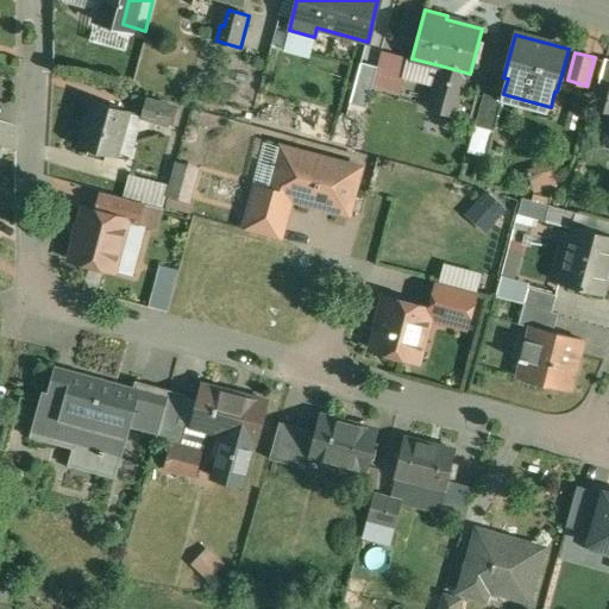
[(362,62),(350,104),(366,107),(377,67),(362,62)]
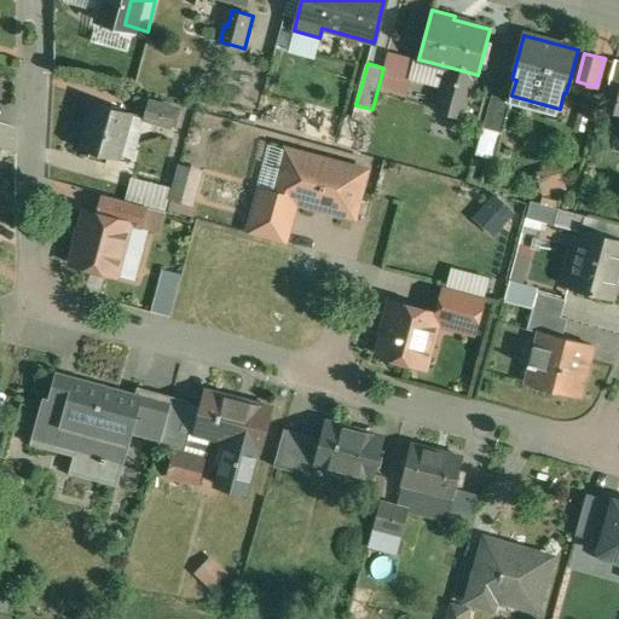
[(474,74),(447,67),(435,111),(462,119),(474,74)]
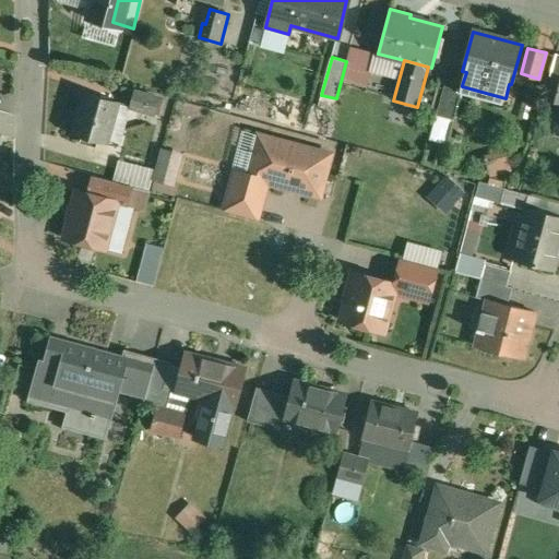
[(558,75),(552,74),(552,75),(546,99),(558,103),(558,75)]
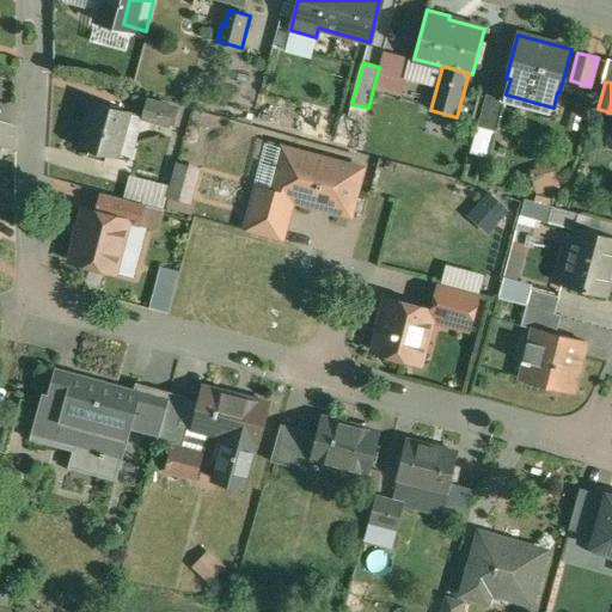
[(506,93),(488,89),(477,126),(496,130),(506,95),(506,93)]
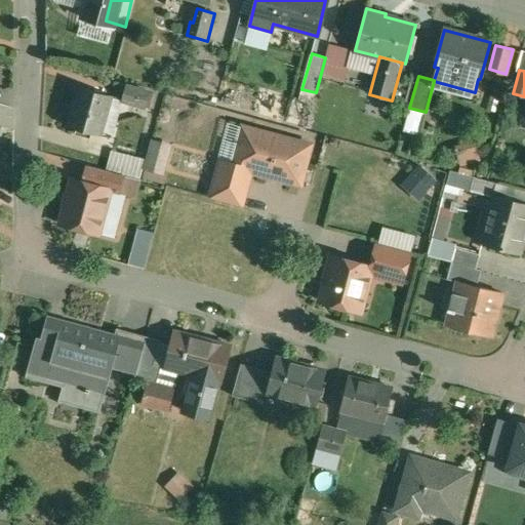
[(150,91),(126,85),(121,101),(145,108),(150,91)]
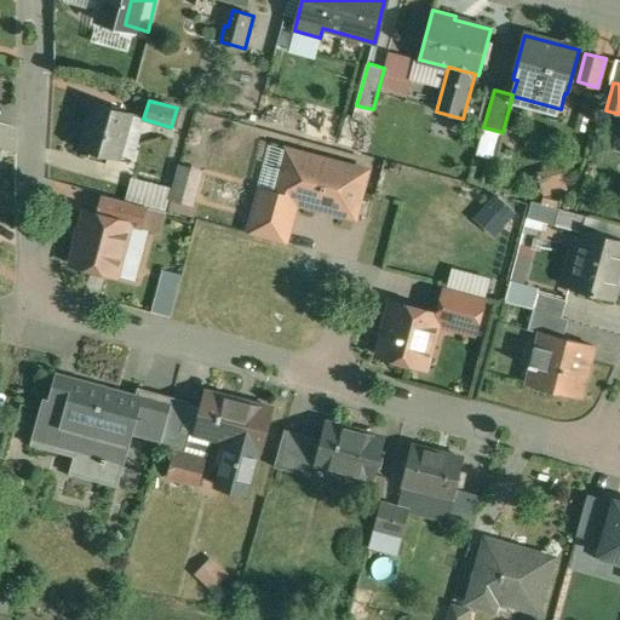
[(131,113),(93,102),(81,149),(118,159),(131,113)]
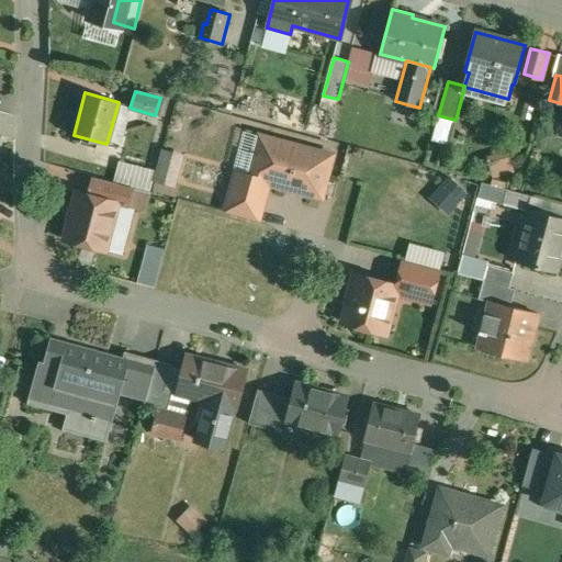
[(333,155),(260,135),(249,175),(236,171),(233,184),(266,193),(269,182),(322,197),(333,155)]
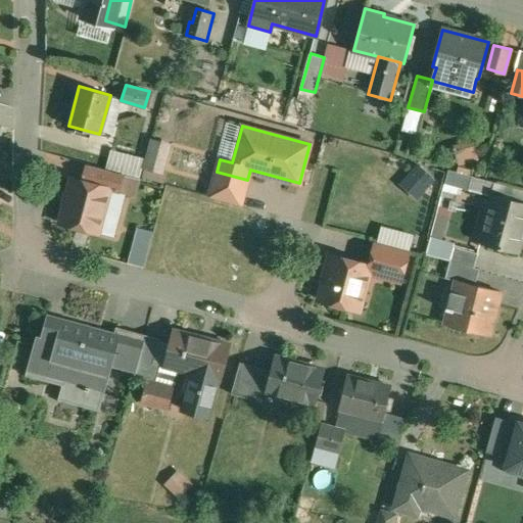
[(169,146),(152,141),(145,165),(162,171),(169,146)]
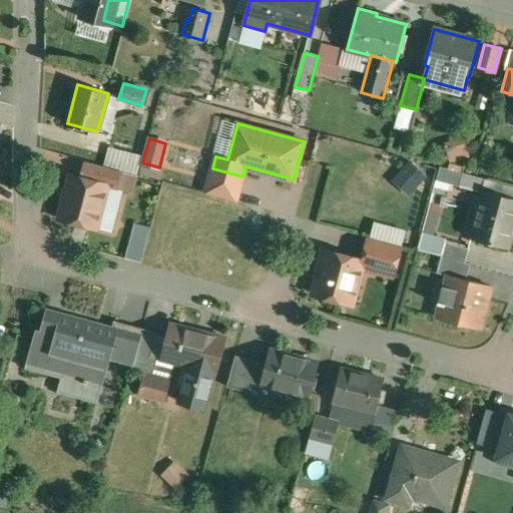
[(469,140),(448,141),(450,160),(470,159),(469,140)]
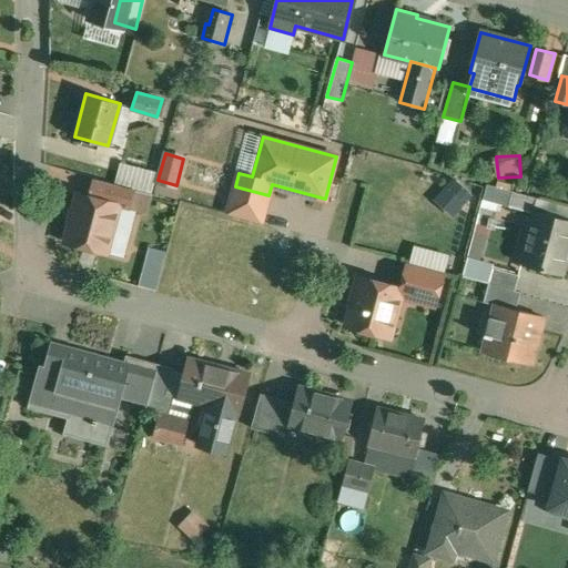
[(156,172),(120,162),(114,183),(151,193),(152,191),(156,172)]
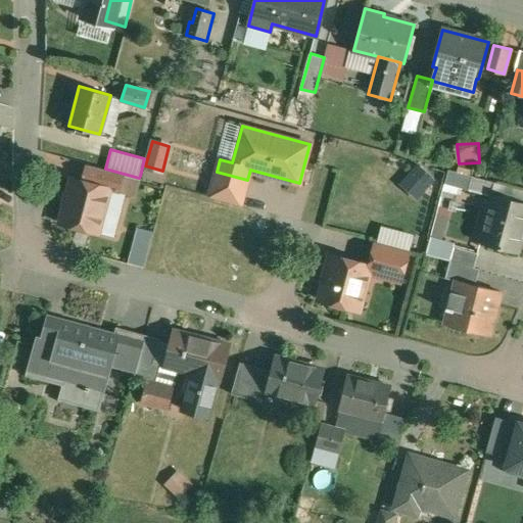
[(418,163),(400,184),(419,200),(436,180),(418,163)]
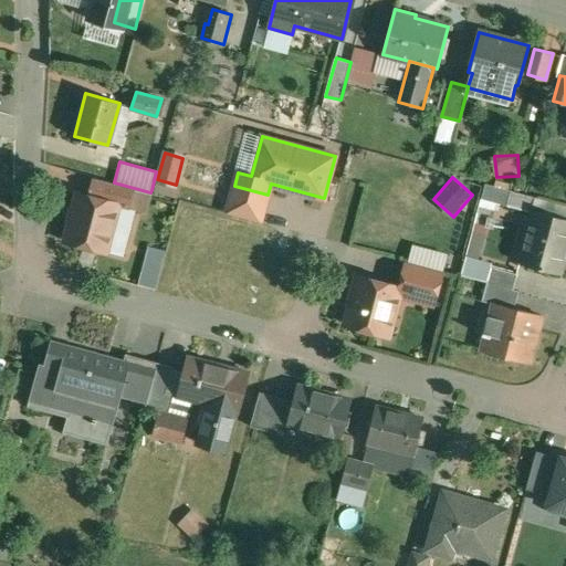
[(147,192),(94,178),(90,196),(118,203),(118,205),(143,211),(147,192)]
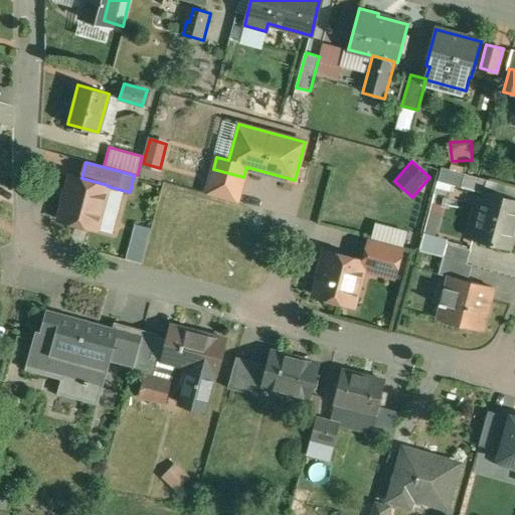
[(160,168),(143,163),(140,175),(161,180),(164,169),(160,168)]
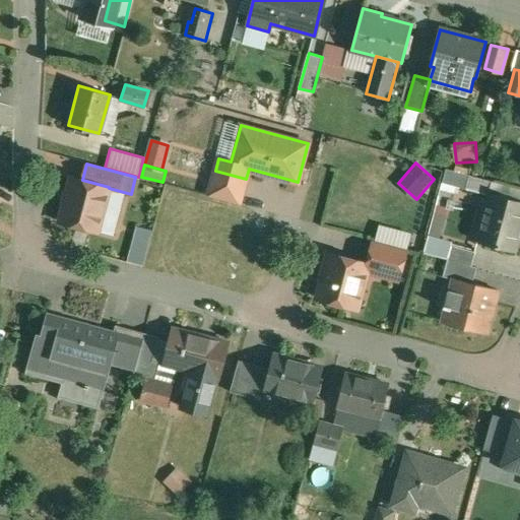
[(470,175),(446,169),(442,183),(466,189),(470,175)]
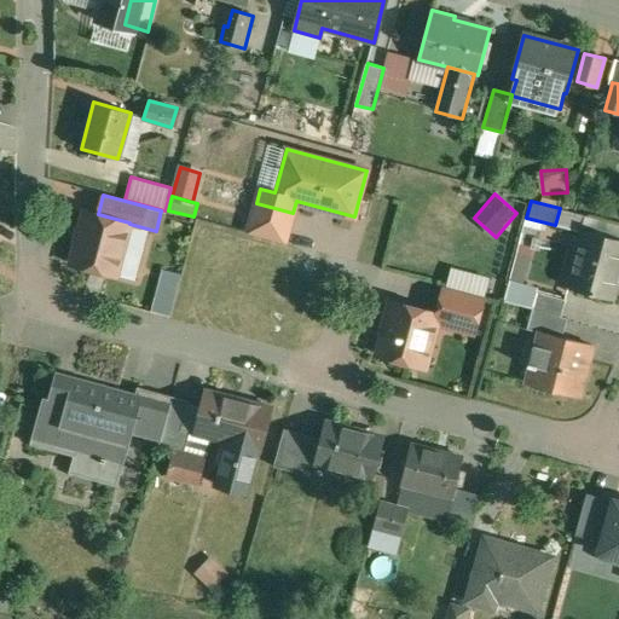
[(293,213),(256,203),(248,232),(284,242),(293,213)]
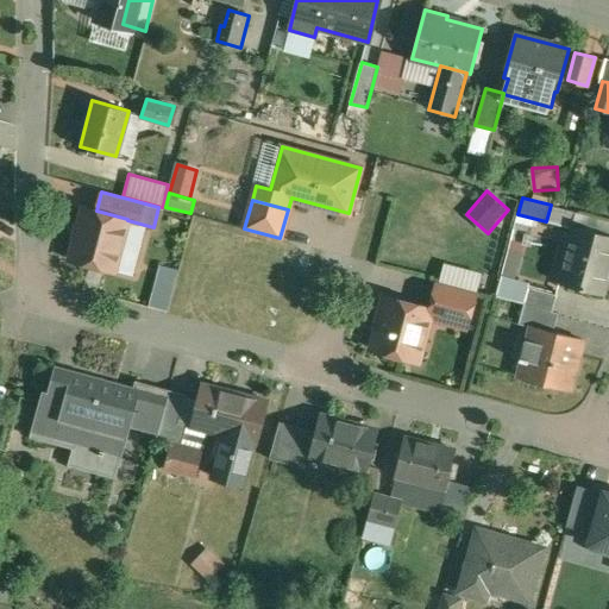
[(96,211),(83,207),(70,258),(114,270),(127,220),(127,219),(96,211)]
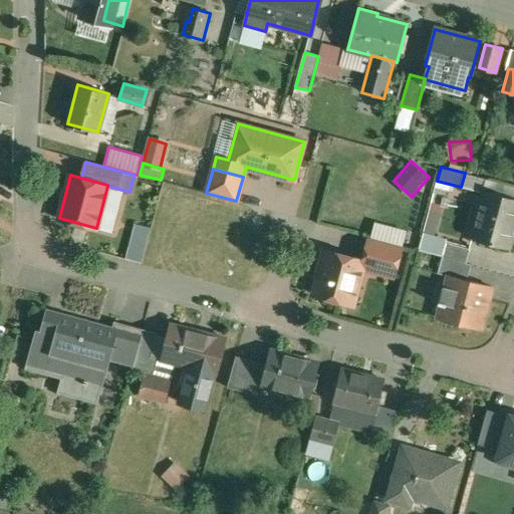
[(513,198),(485,191),(471,238),(510,249),(513,233),(513,198)]
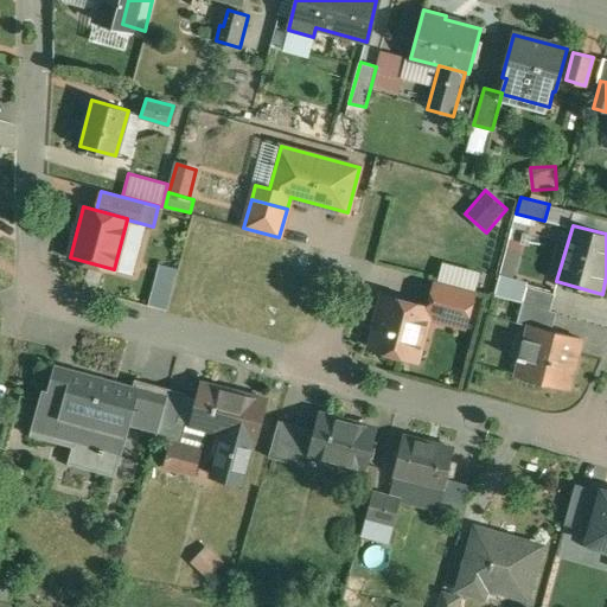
[(505,274),(518,276),(524,238),(510,236),(505,274)]
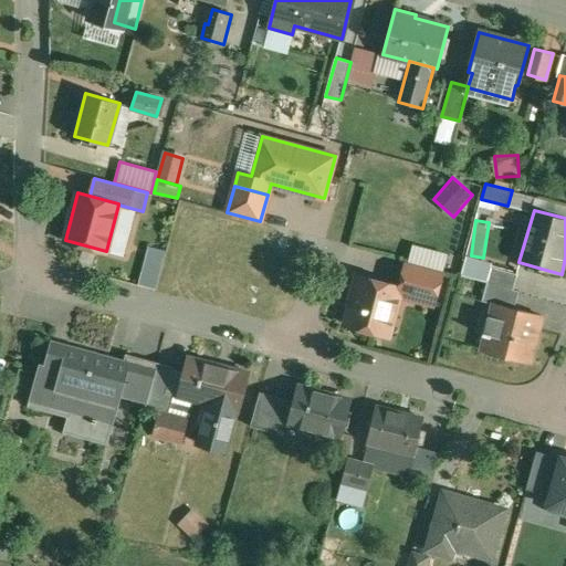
[(149,248),(139,285),(156,289),(166,251),(149,248)]
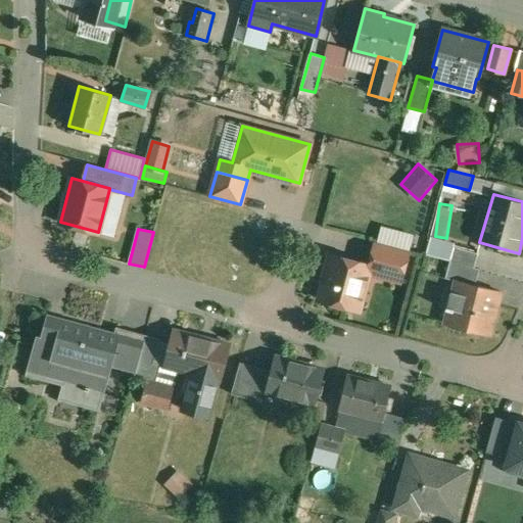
[(409,250),(375,241),(369,265),(370,266),(368,273),(400,282),(409,250)]
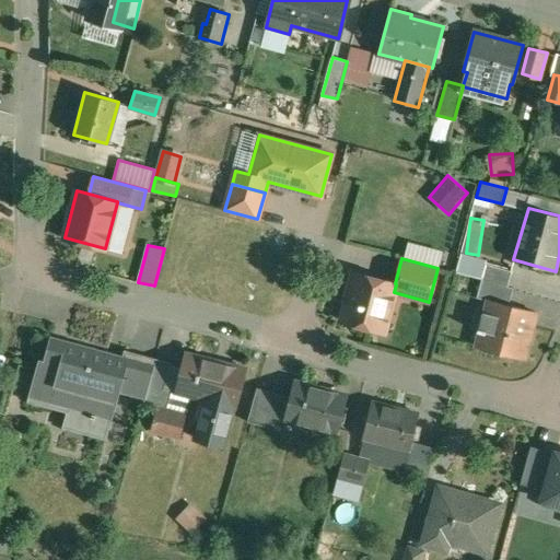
[(512,271),(486,264),(481,279),(508,287),(512,271)]
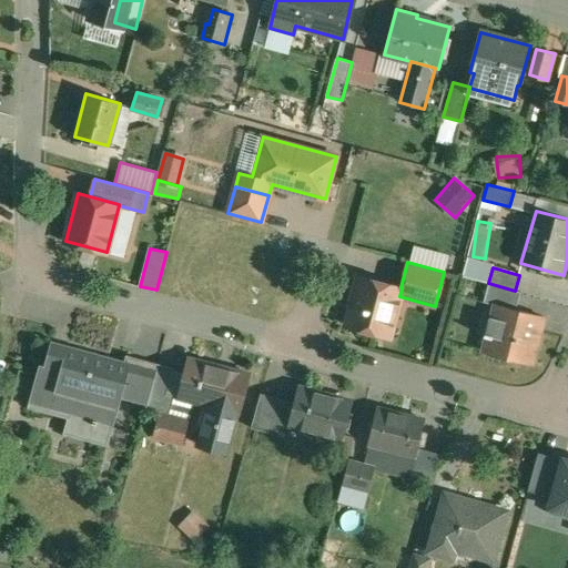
[(401,287),(361,276),(347,325),(389,336),(399,296),(402,288),(401,287)]
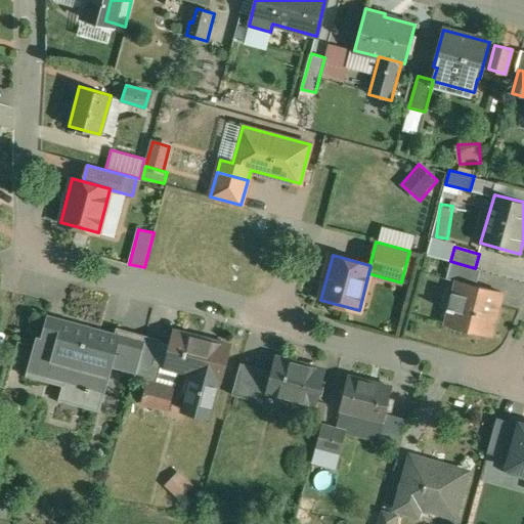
[(475,268),(450,261),(446,278),(457,281),(457,280),(476,286),(480,269),(475,268)]
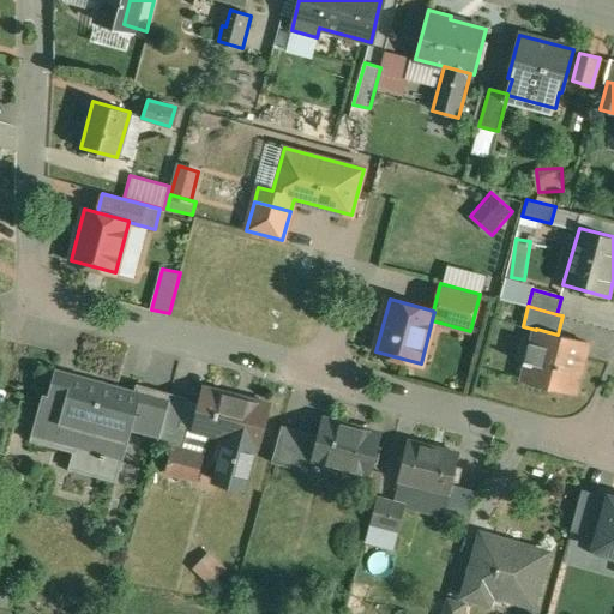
[(558,335),(536,329),(536,330),(528,361),(524,360),(523,363),(528,365),(523,380),(575,393),(587,342),(558,335)]
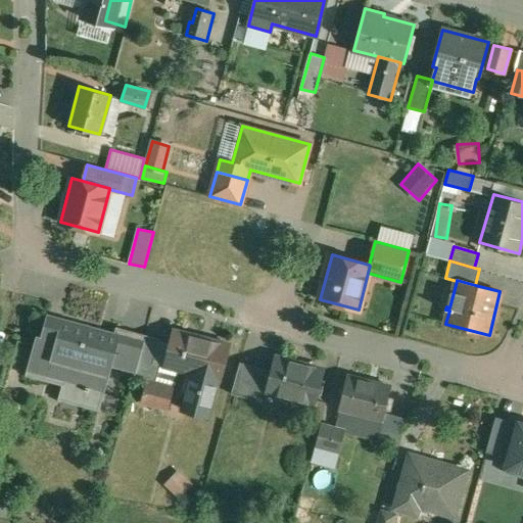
[(114,333),(48,314),(42,336),(37,335),(27,374),(63,385),(59,399),(100,411),(112,366),(120,339),(113,337),(114,333)]
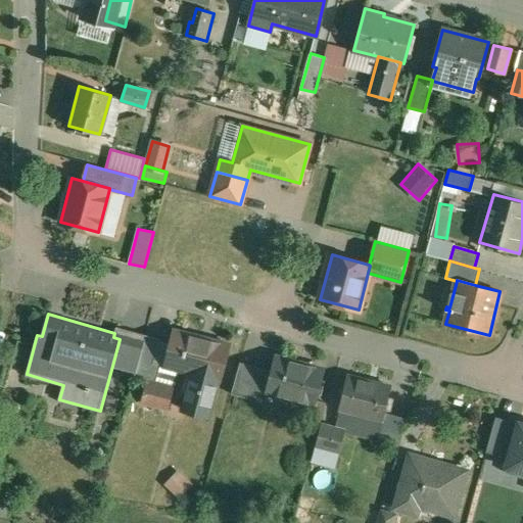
[(146,335),(116,327),(114,333),(113,337),(120,339),(112,366),(136,372),(146,335)]
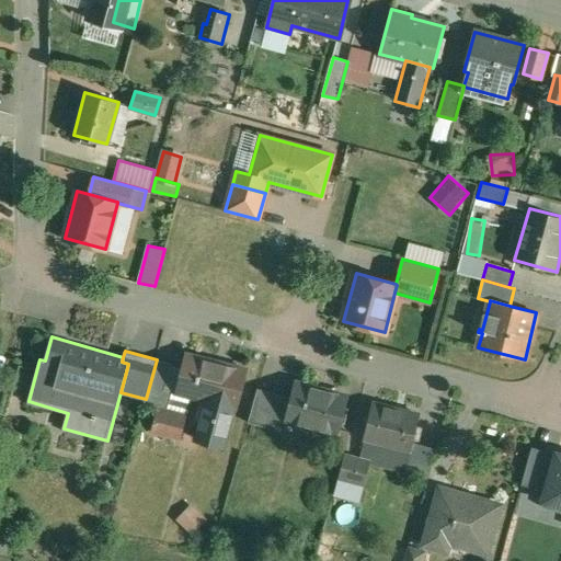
[(247,369),(187,354),(178,393),(193,397),(207,401),(197,438),(224,446),(233,408),(236,409),(247,369)]
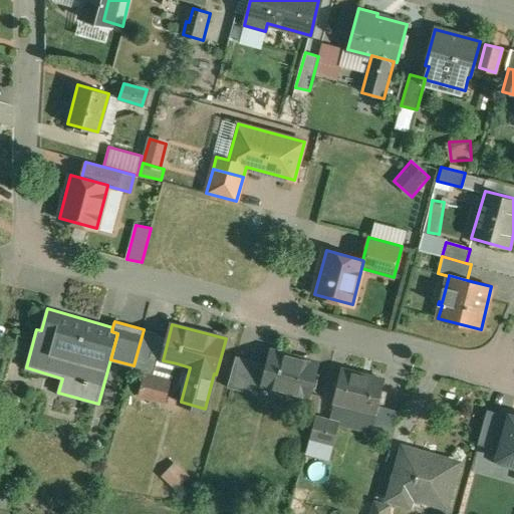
[(158,333),(144,329),(134,365),(133,370),(144,373),(145,373),(154,375),(158,359),(158,358),(151,356),(158,333)]
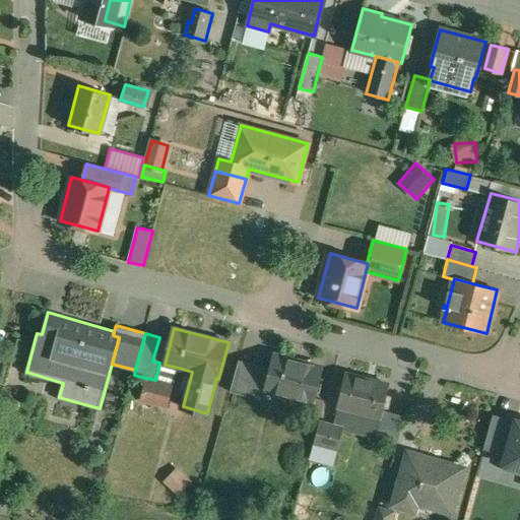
[(321,367),(276,355),(272,371),(267,389),(267,390),(293,396),(291,398),(311,403),(321,367)]
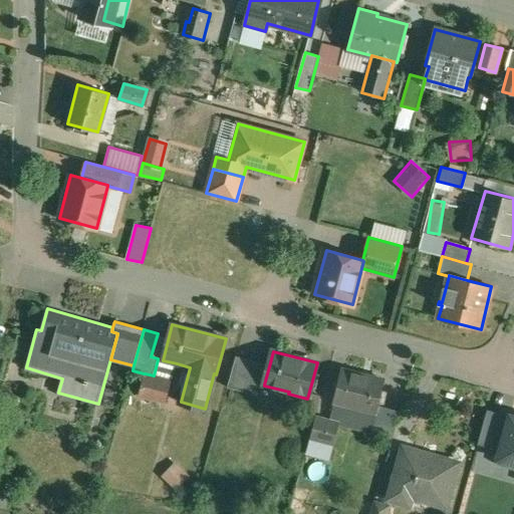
[(269,366),(236,358),(228,388),(257,395),(260,383),(264,384),(269,366)]
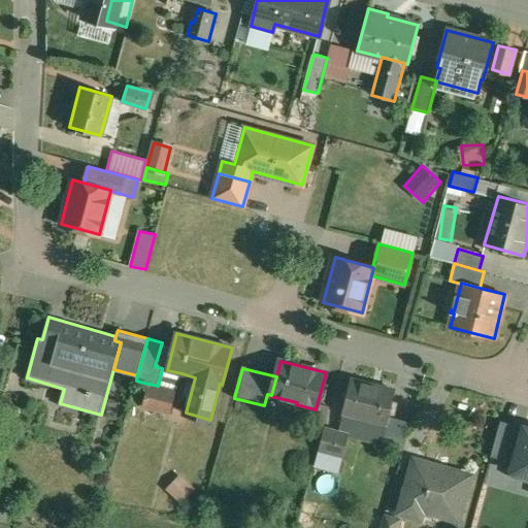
[(162,369),(158,386),(149,384),(147,384),(142,405),(170,413),(176,391),(182,373),(167,370),(162,369)]
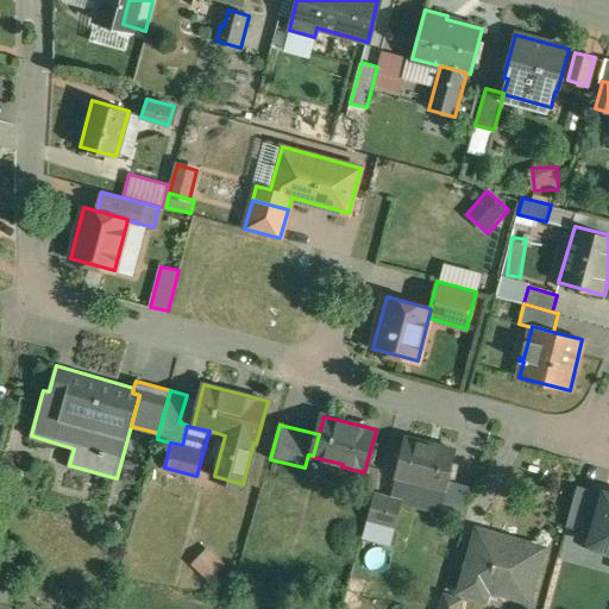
[(456,450),(405,437),(395,476),(446,489),(456,450)]
